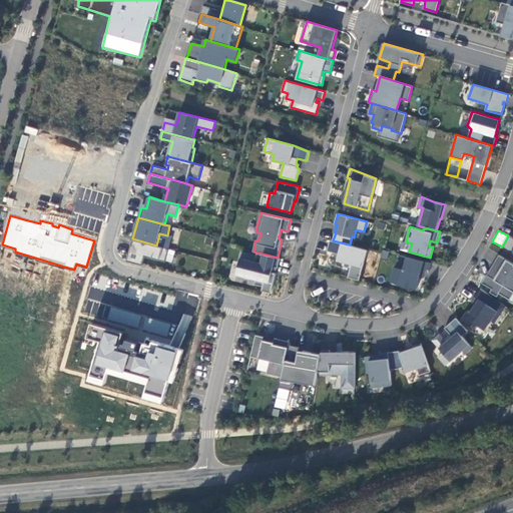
[(512,236),(509,235),(503,247),(512,252),(512,236)]
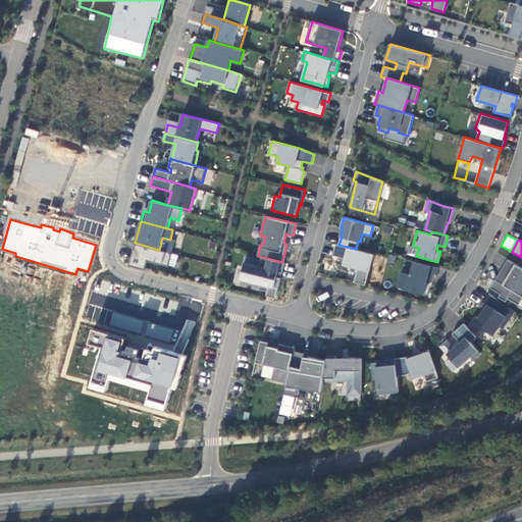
[(159,250),(136,244),(129,265),(146,269),(148,260),(168,266),(171,253),(159,250)]
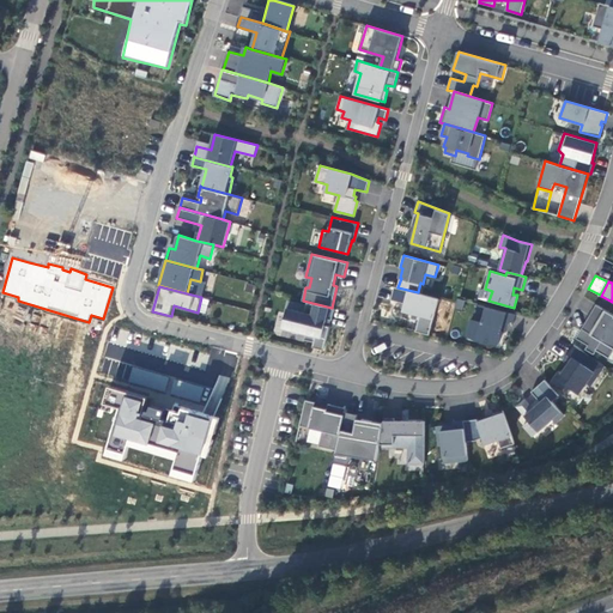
[(398,287),(395,286),(392,299),(406,303),(405,309),(420,313),(416,331),(430,335),(439,298),(418,292),(398,287)]
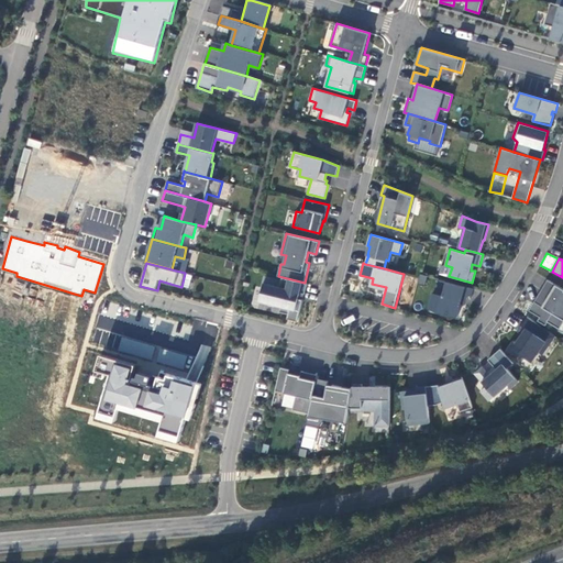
[(305,283),(283,277),(282,279),(266,276),(260,301),(282,306),(279,311),(288,313),(287,319),(298,321),(307,284),(305,283)]
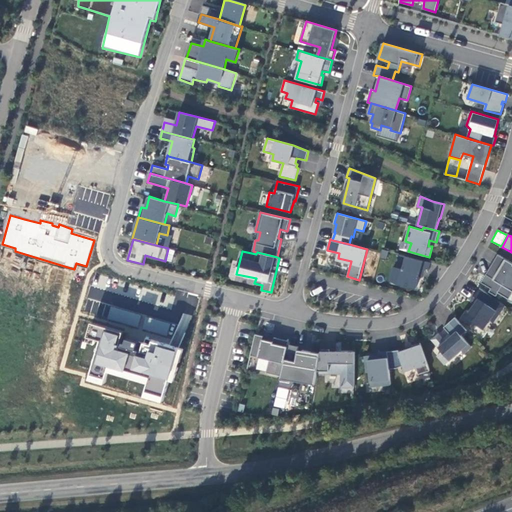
[(431,262),(400,254),(396,267),(403,269),(399,282),(417,287),(422,268),(429,270),(431,262)]
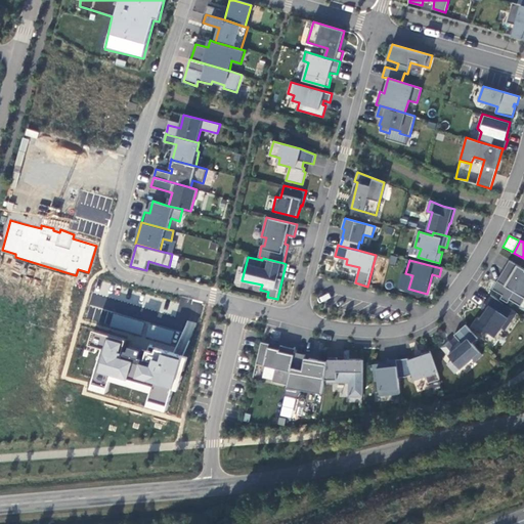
[(523,268),(511,260),(505,269),(506,270),(494,290),(503,295),(500,298),(509,303),(510,299),(521,306),(523,301),(523,268)]
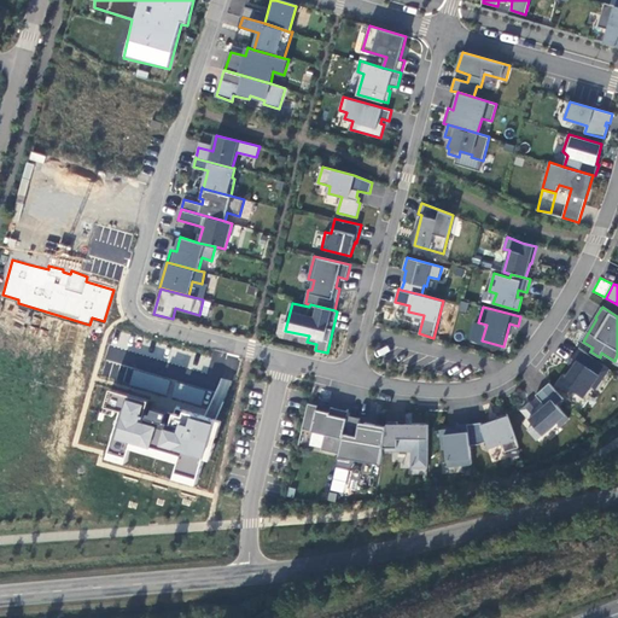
[(610,368),(579,348),(569,363),(573,367),(566,377),(575,383),(571,388),(584,397),(592,385),(595,388),(610,368)]
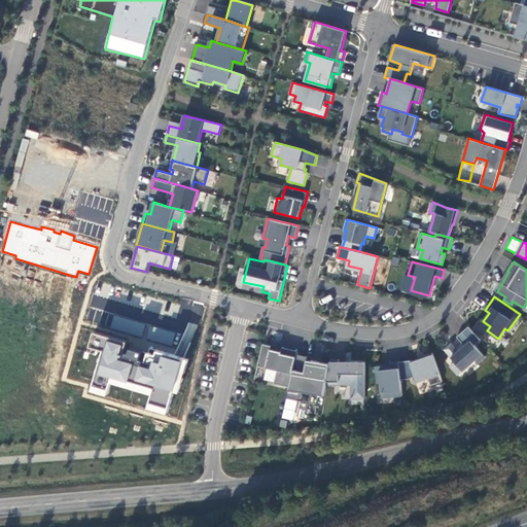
[(452,343),(445,349),(455,361),(450,365),(458,375),(476,360),(478,363),(485,357),(475,345),(481,340),(468,326),(457,336),(462,343),(457,348),(452,343)]
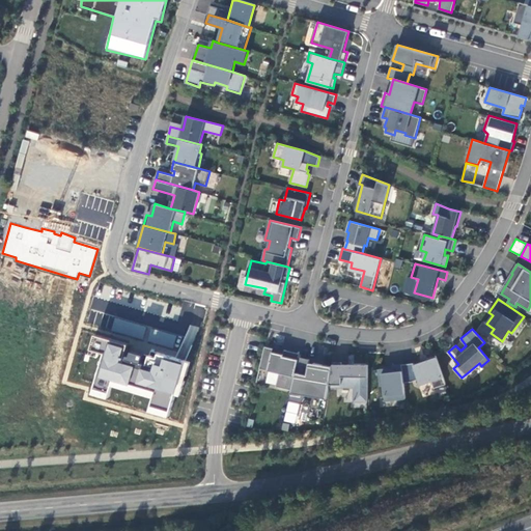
[(92,334),(91,337),(88,351),(102,354),(91,391),(110,397),(113,387),(150,398),(147,410),(169,416),(175,395),(179,396),(190,362),(151,351),(149,356),(146,355),(143,365),(138,363),(140,357),(129,353),(127,358),(124,358),(122,357),(128,343),(92,334)]
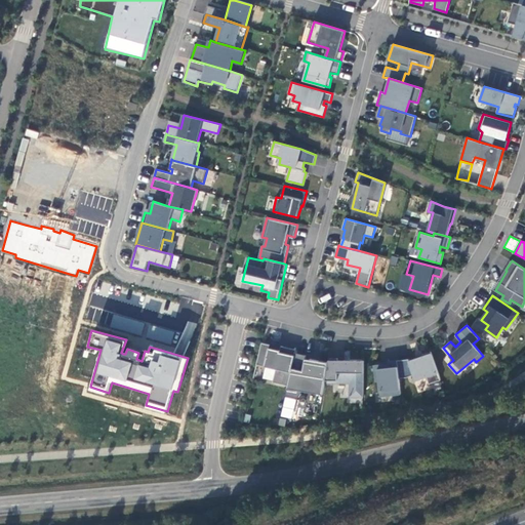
[(271,345),(261,342),(257,364),(276,369),(274,381),(288,385),(295,353),(296,350),(281,346),(280,350),(270,348),(271,345)]
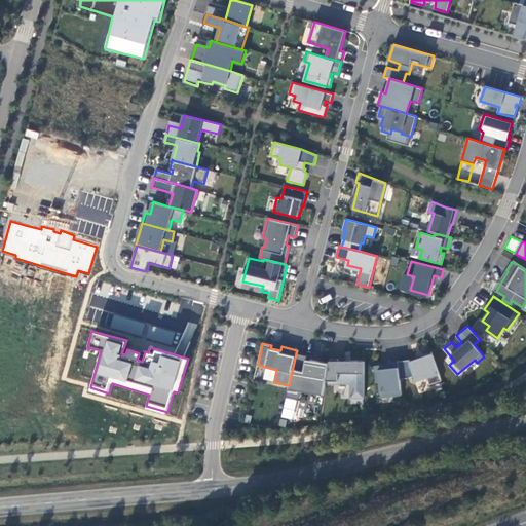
[(410,360),(399,361),(401,378),(408,377),(415,375),(416,380),(427,377),(430,384),(442,380),(431,351),(416,357),(417,359),(410,362),(410,360)]
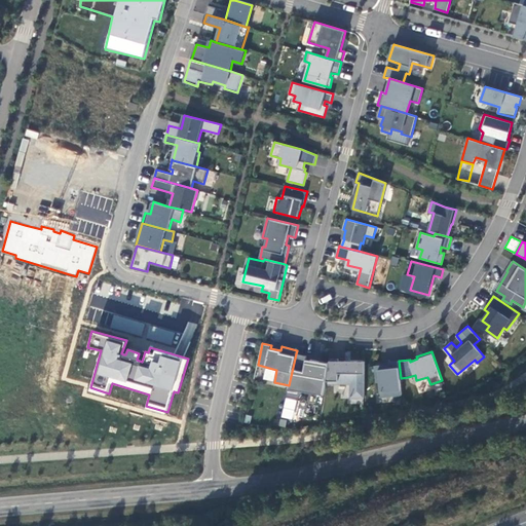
[(307,355),(296,353),(288,390),(298,392),(298,390),(303,391),(313,360),(311,360),(310,363),(306,362),(307,355)]
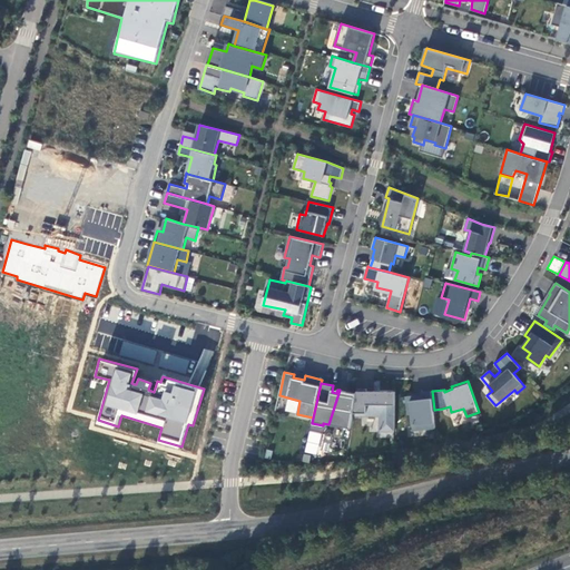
[(357,389),(357,393),(353,414),(381,415),(381,430),(395,431),(395,391),(367,391),(367,389),(357,389)]
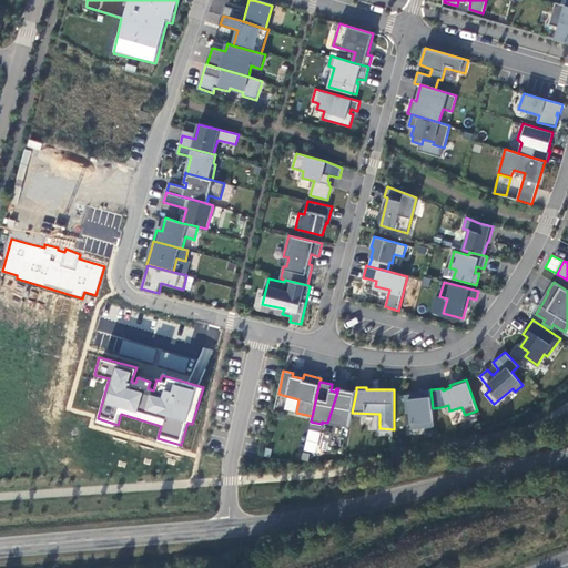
[(356,392),(338,388),(327,423),(350,426),(352,413),(356,392)]
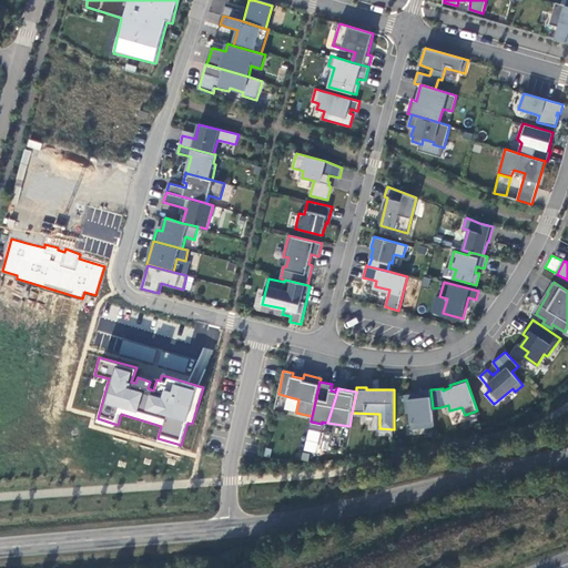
[(430,389),(421,391),(421,393),(406,395),(407,412),(411,412),(413,428),(434,425),(433,408),(430,389)]
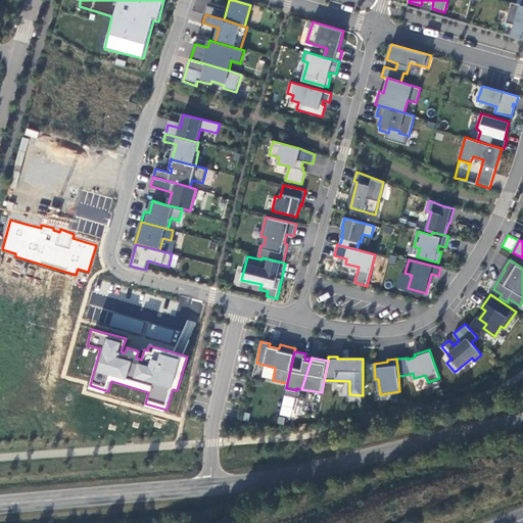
[(280,416),(290,417),(294,396),(283,395),(280,416)]
